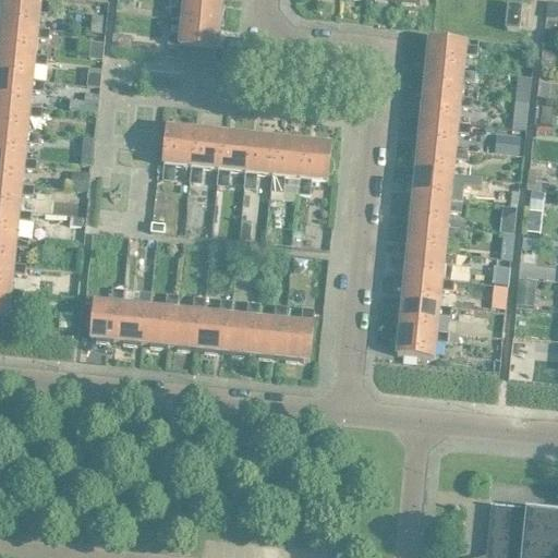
[(1,0),(0,16),(0,26),(37,31),(39,14),(49,15),(50,5),(39,4),(39,3),(9,0),(1,0)]
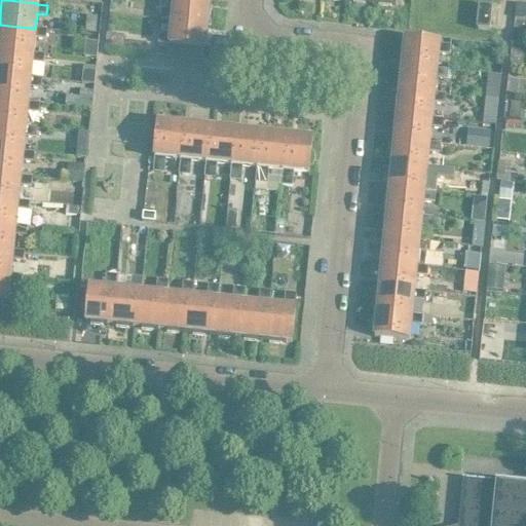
[(208,0),(173,0),(173,10),(160,9),(160,17),(172,19),(207,23),(208,0)]
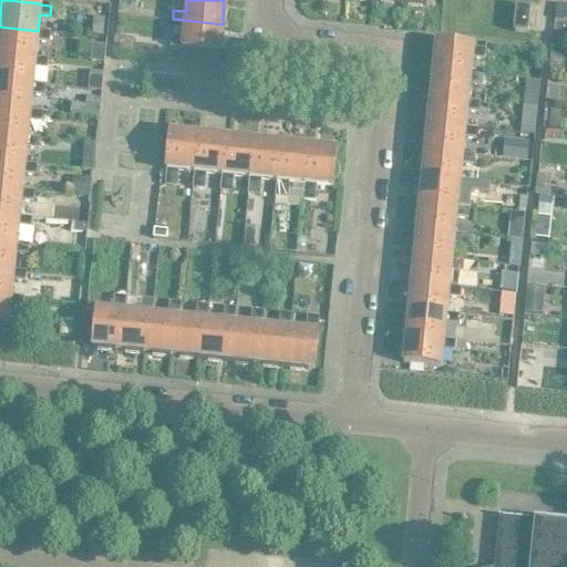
[(511,30),(526,31),(528,7),(514,4),(511,30)]
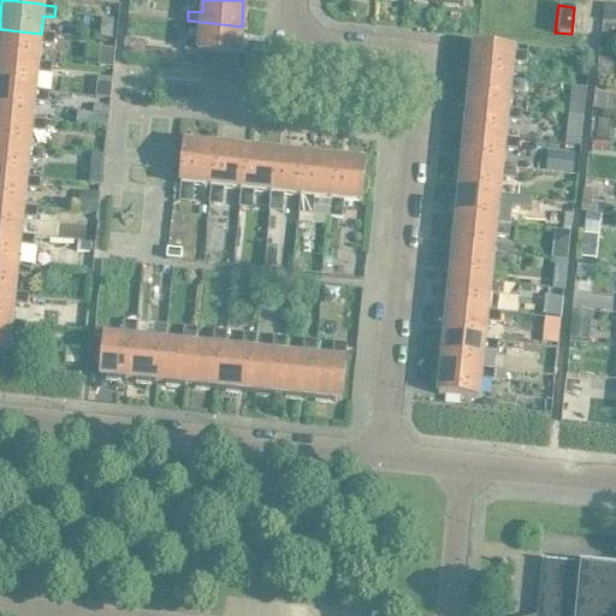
[(101,18),(99,37),(111,39),(113,19),(101,18)]
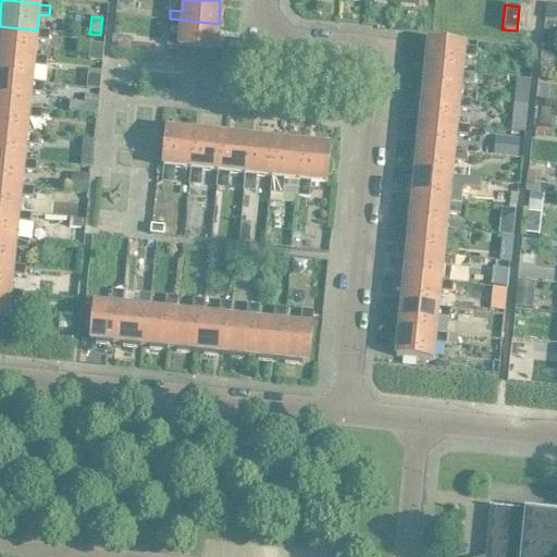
[(219,24),(182,20),(180,37),(168,36),(166,46),(178,47),(178,48),(215,51),(219,24)]
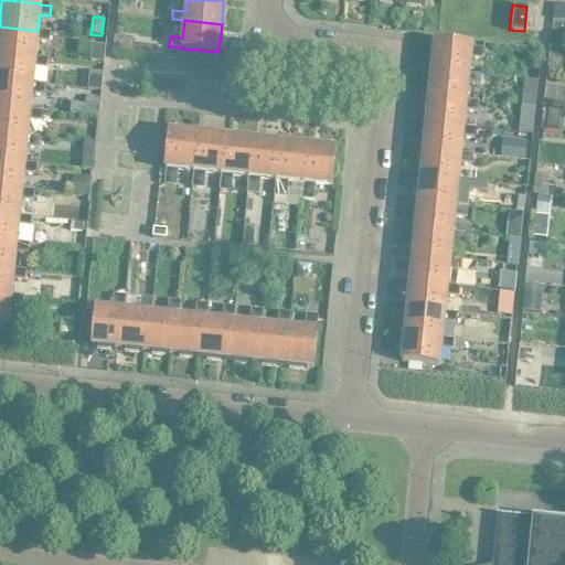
[(0,53),(34,57),(36,42),(48,43),(49,32),(38,31),(0,27),(0,53)]
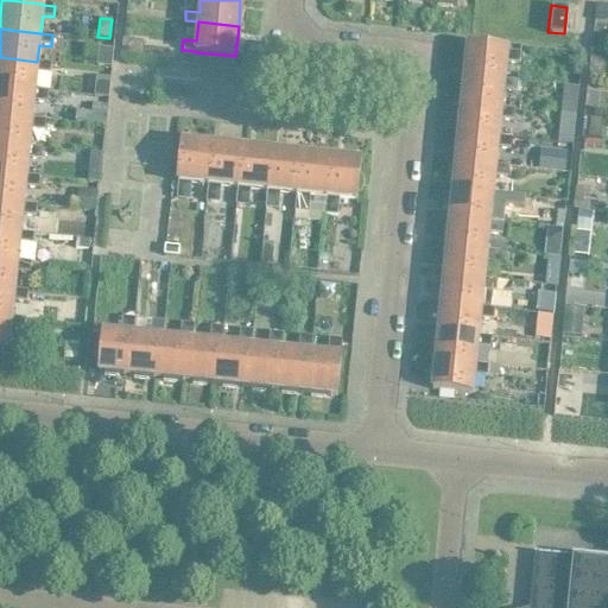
[(141,40),(122,38),(121,55),(140,56),(141,40)]
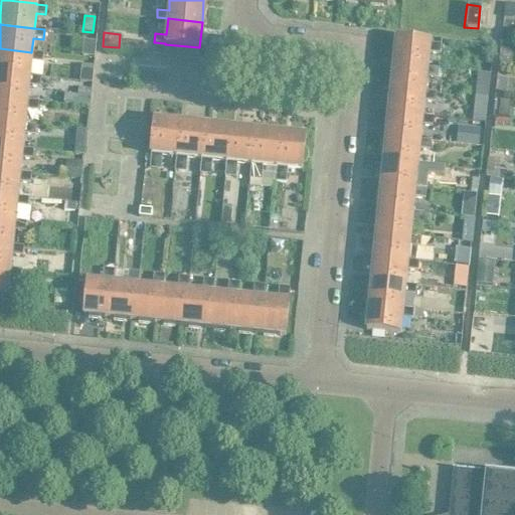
[(392,63),(426,66),(428,52),(439,53),(440,43),(394,38),(392,63)]
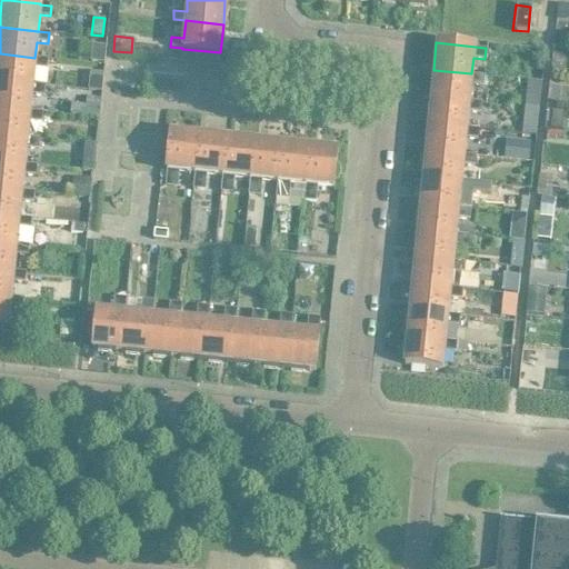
[(90,43),(89,61),(102,61),(103,45),(90,43)]
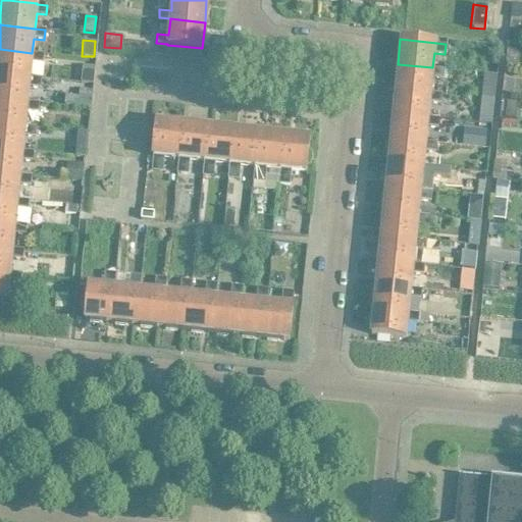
[(0,73),(30,76),(32,62),(42,63),(43,54),(32,53),(0,49),(0,73)]
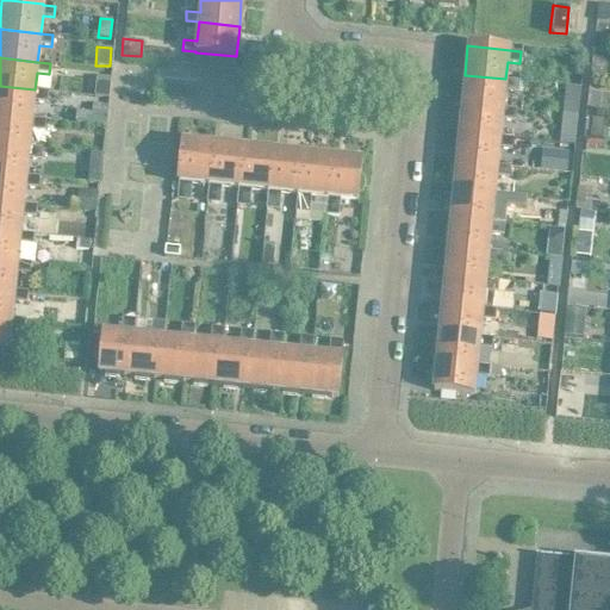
[(461,104),(503,107),(504,91),(517,92),(518,81),(505,79),(465,75),(461,104)]
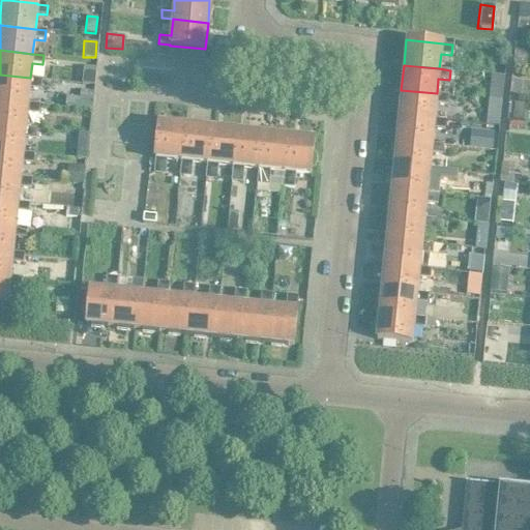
[(81,83),(93,84),(94,67),(82,66),(81,83)]
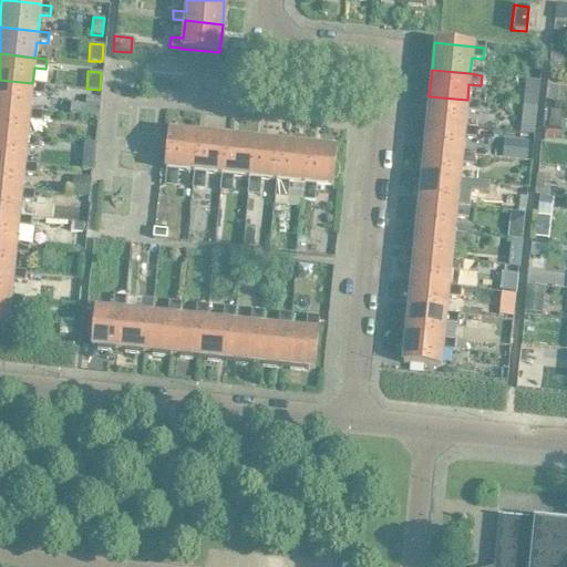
[(0,106),(30,110),(31,94),(42,95),(43,84),(32,83),(0,80),(0,106)]
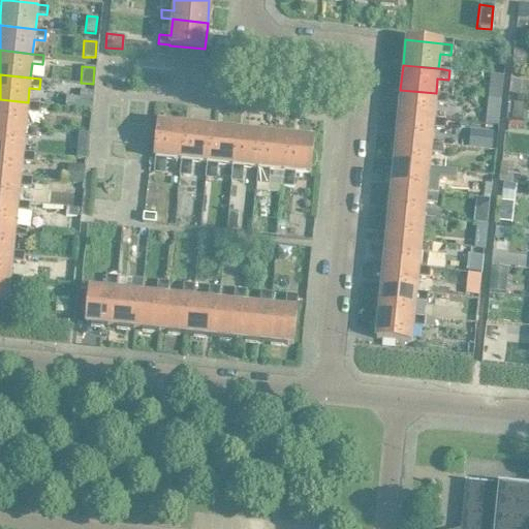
[(493,87),(502,88),(503,75),(490,74),(489,83),(493,87)]
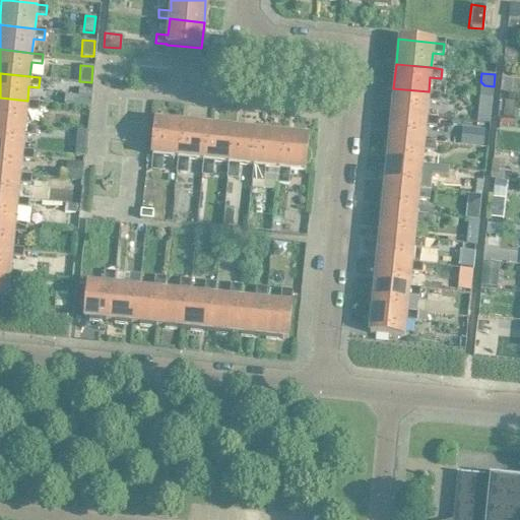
[(78,88),(77,95),(76,106),(89,107),(91,89),(78,88)]
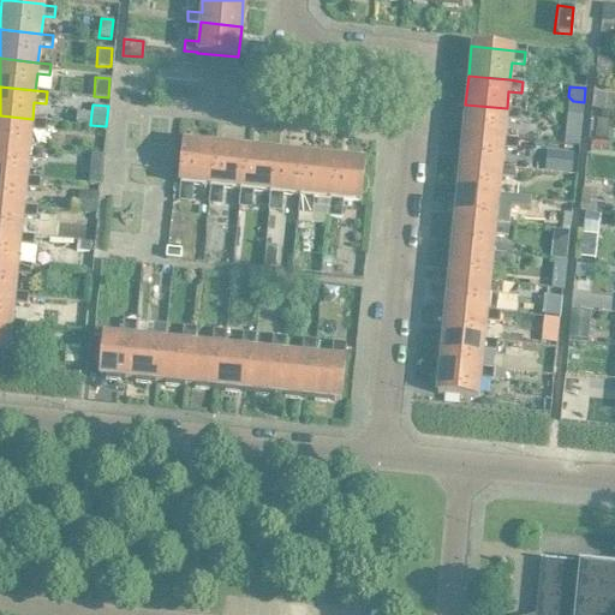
[(463,132),(503,138),(506,119),(530,121),(531,112),(507,108),(465,105),(463,132)]
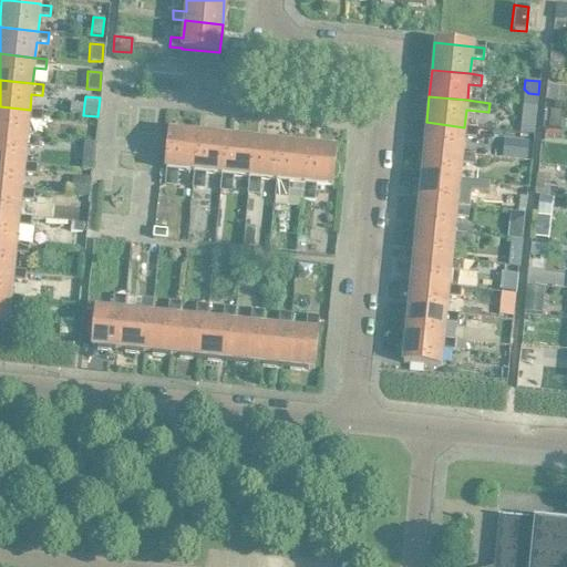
[(0,133),(27,136),(29,121),(40,122),(41,111),(30,110),(0,106),(0,133)]
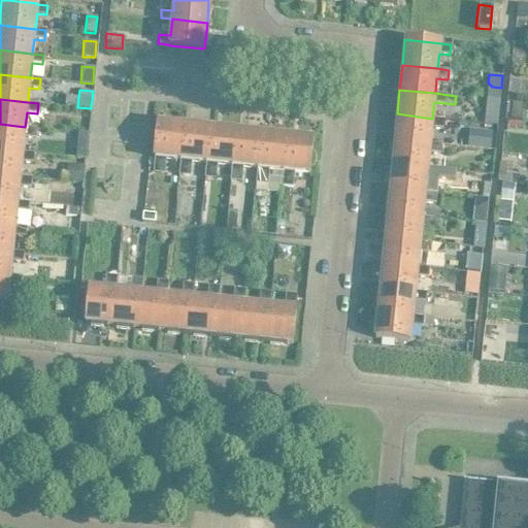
[(521,119),(522,102),(512,102),(510,119),(521,119)]
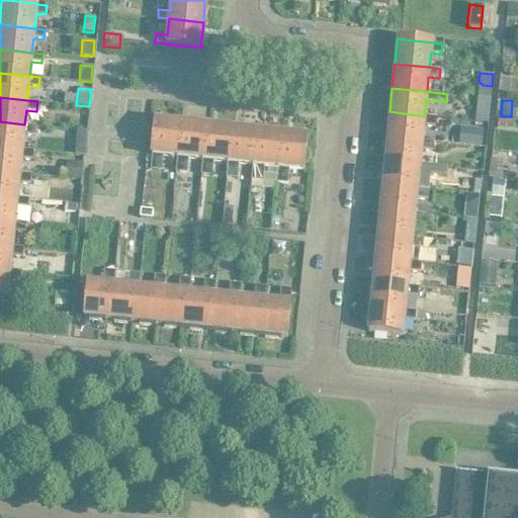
[(475,120),(488,122),(490,110),(481,109),(476,112),(475,120)]
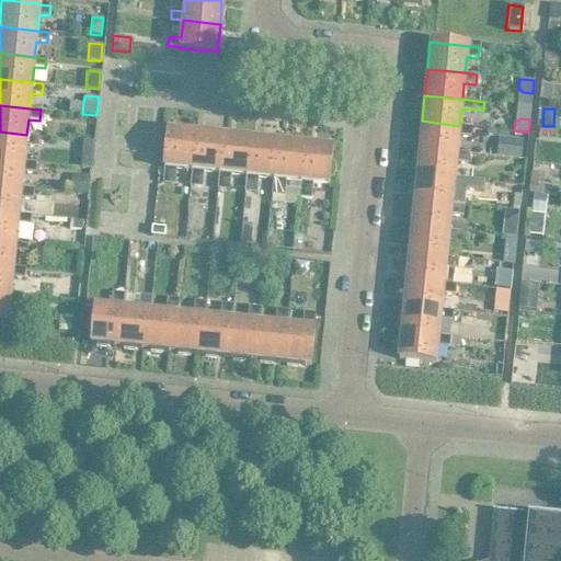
[(420,148),(457,152),(458,136),(470,137),(471,127),(459,126),(422,121),(420,148)]
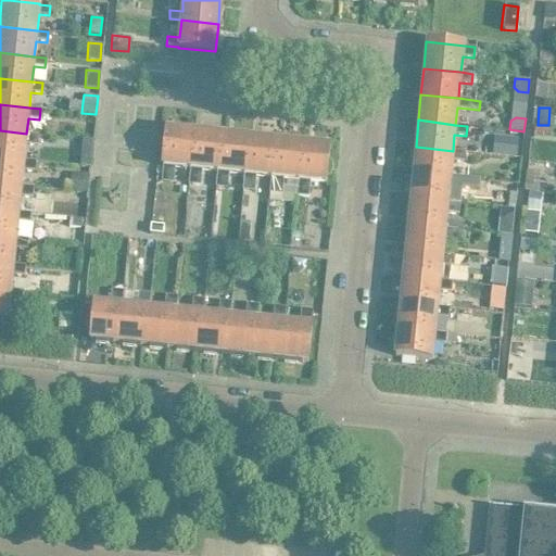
[(189,168),(192,133),(165,129),(161,175),(173,176),(173,167),(189,168)]
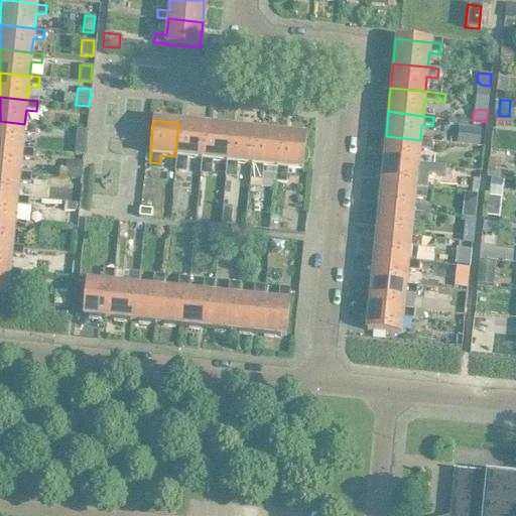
[(24,124),(0,121),(0,146),(22,148),(23,133),(34,134),(34,125),(24,124)]
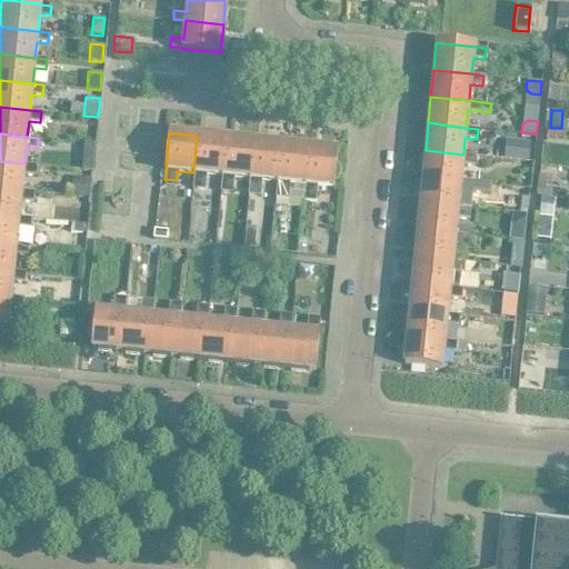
[(221,176),(225,138),(197,136),(193,172),(192,181),(205,182),(205,175),(221,176)]
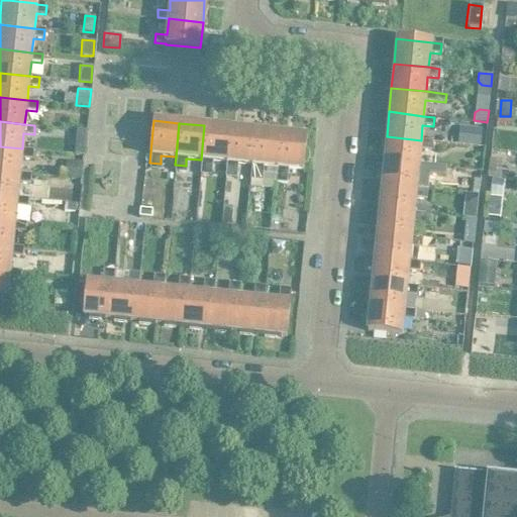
[(226,163),(229,128),(204,125),(201,160),(200,168),(210,169),(211,161),(226,163)]
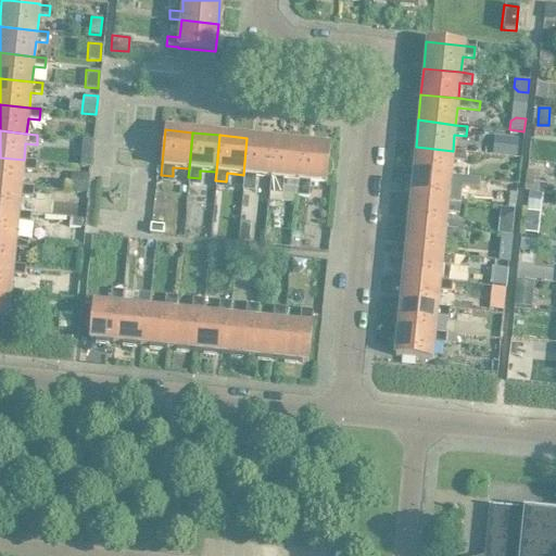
[(517,156),(518,138),(493,136),(492,154),(517,156)]
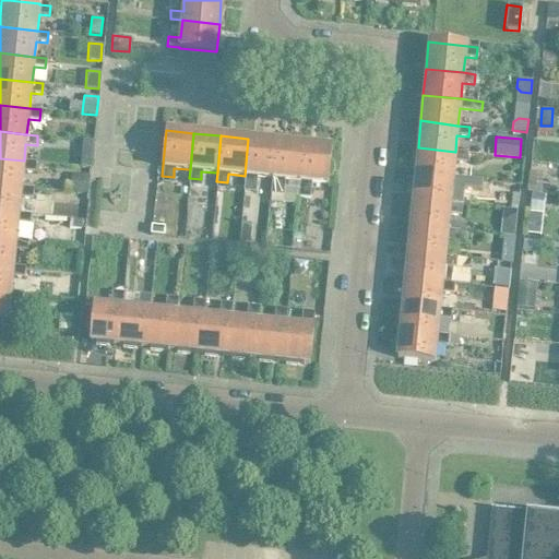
[(272,178),(275,141),(248,139),(245,176),(244,183),(254,185),(256,177),(272,178)]
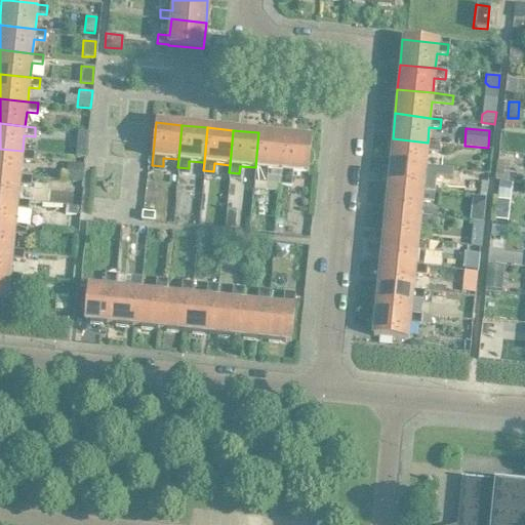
[(85,157),(87,132),(77,131),(75,157),(85,157)]
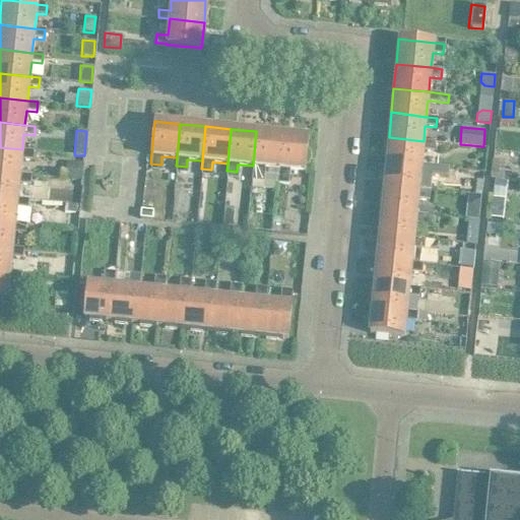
[(277,169),(281,134),(256,131),(253,166),(252,174),(262,175),(263,168),(277,169)]
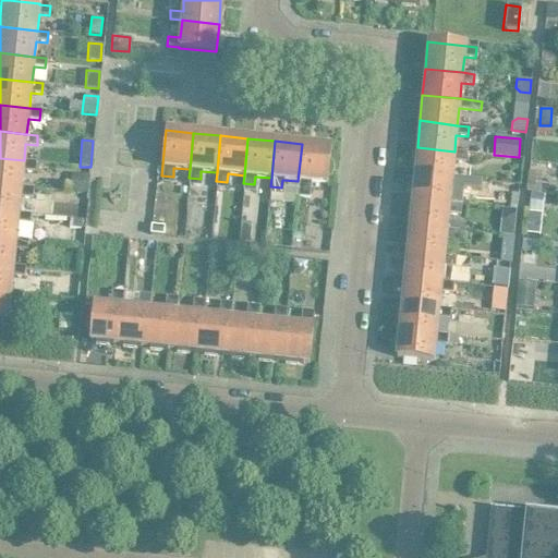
[(302,144),(298,181),(298,189),(308,190),(308,182),(327,183),(329,146),(302,144)]
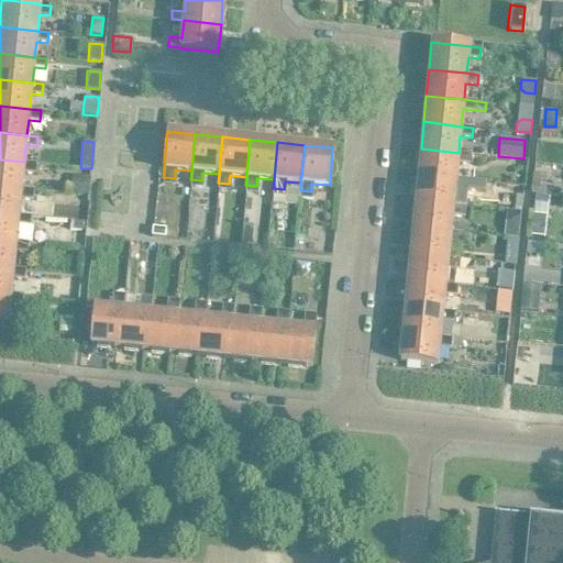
[(418,175),(455,178),(457,162),(468,164),(470,154),(459,153),(421,148),(418,175)]
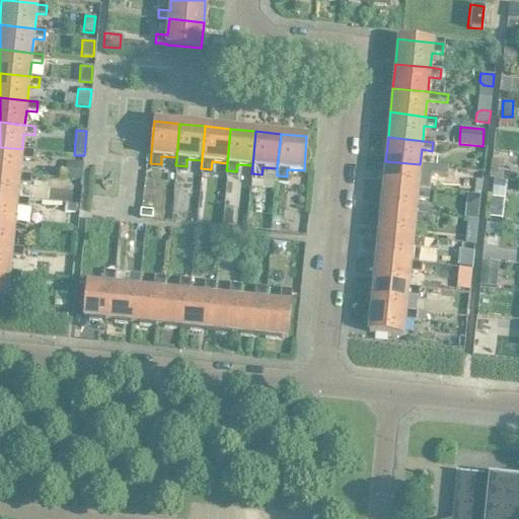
[(0,171),(20,173),(21,159),(31,160),(32,150),(22,149),(0,147),(0,171)]
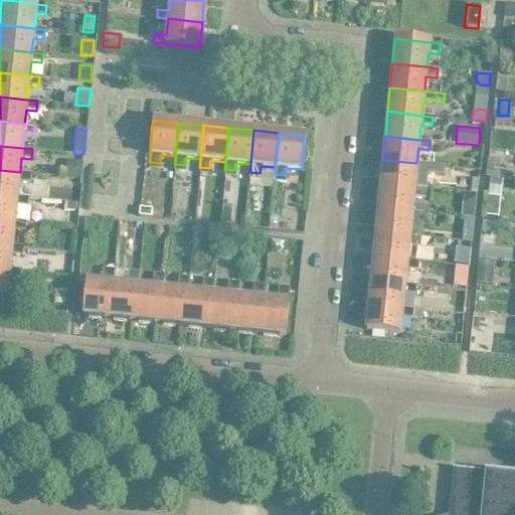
[(90,158),(89,187),(108,187),(108,158),(90,158)]
